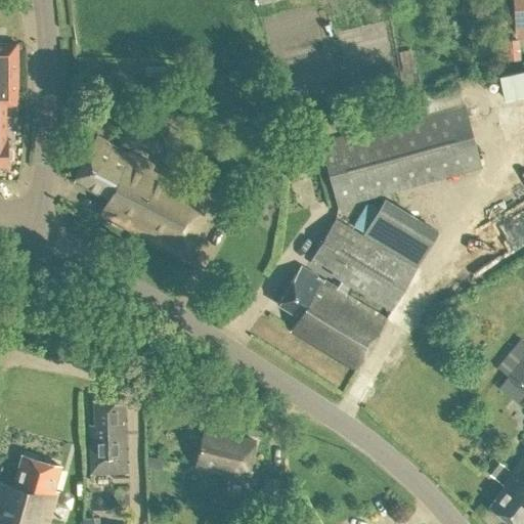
[(523,26),(523,0),(514,0),(517,27),(523,26)]
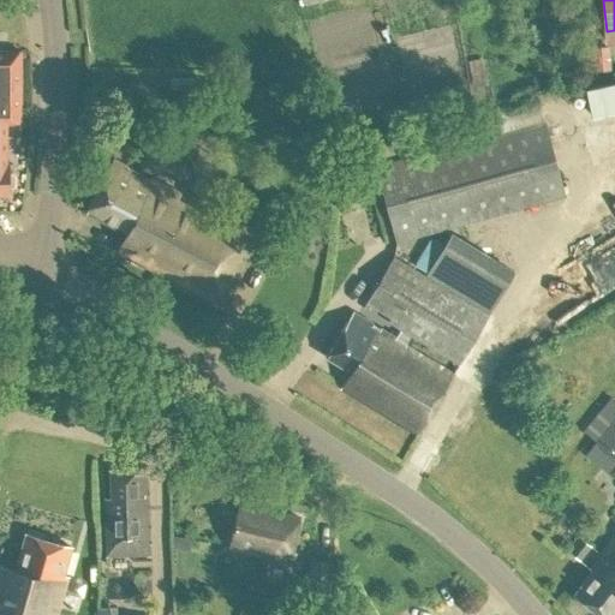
[(597,33),(596,16),(585,16),(586,34),(597,33)]
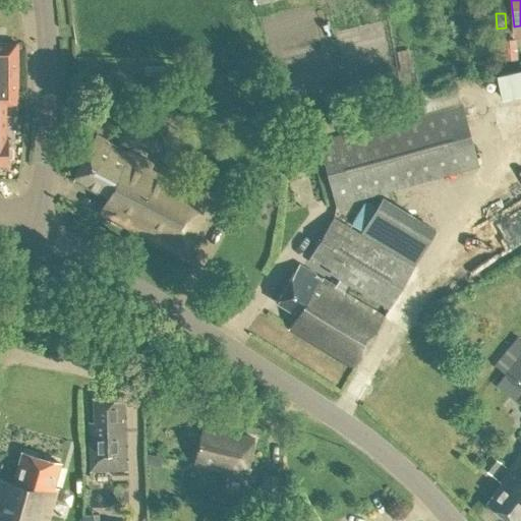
[(0,164),(7,164),(7,139),(5,139),(4,104),(17,103),(16,44),(0,43),(0,164)]
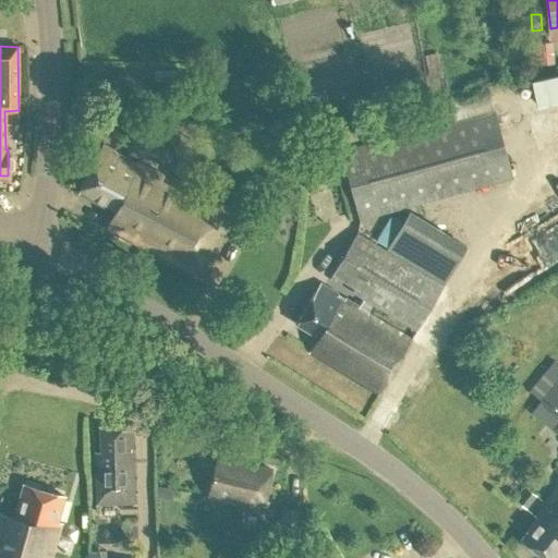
[(425,55),(428,81),(443,80),(437,53),(425,55)]
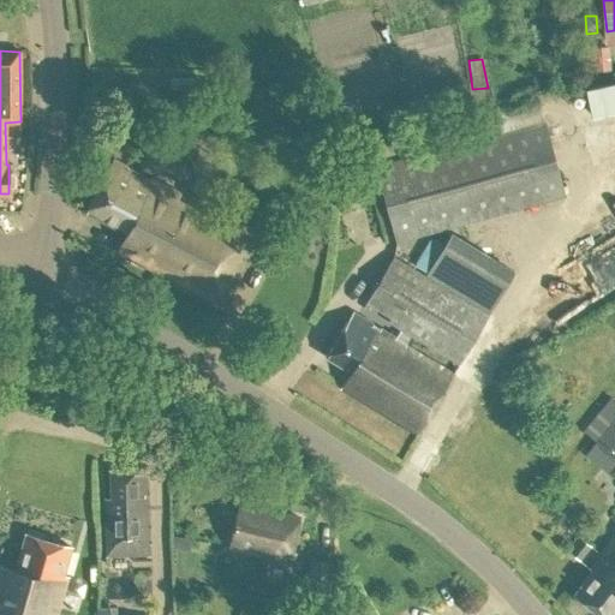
[(544,119),(537,94),(435,121),(441,147),(544,119)]
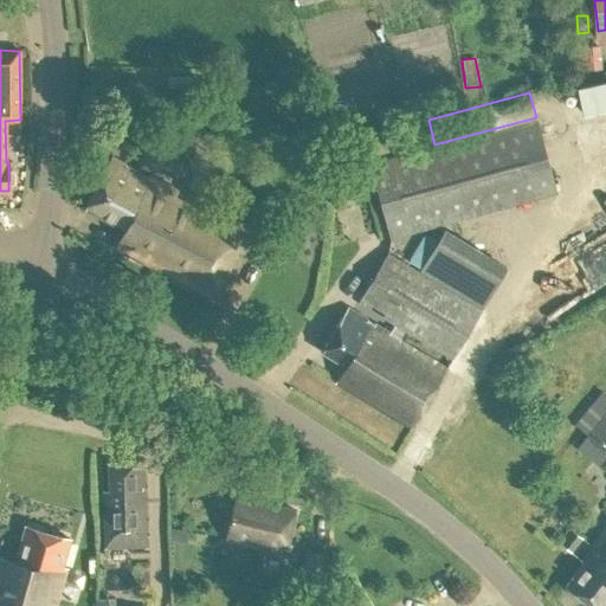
[(535,118),(369,163),(391,238),(555,192),(535,118)]
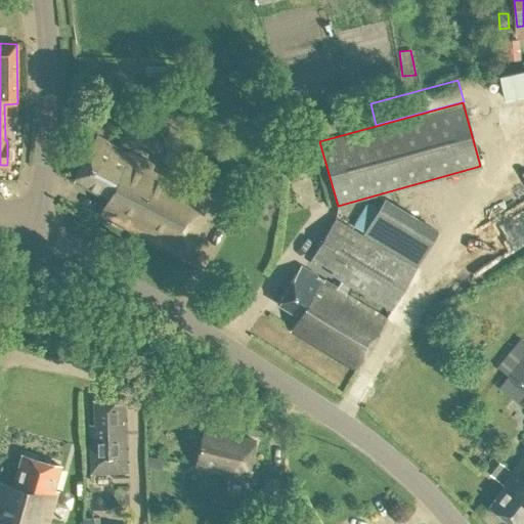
[(314,123),(318,134),(343,127),(343,129),(370,121),(365,106),(333,116),(334,118),(314,123)]
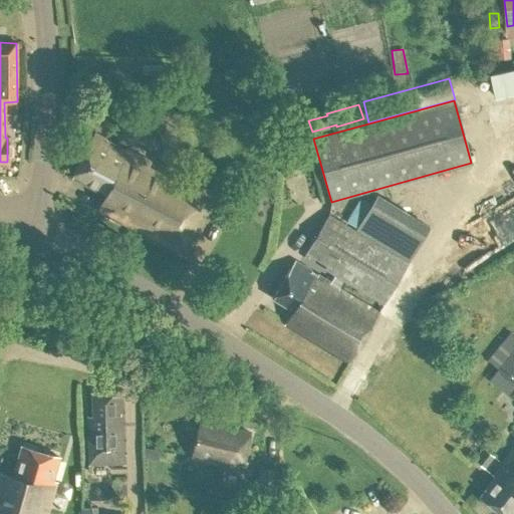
[(133,112),(120,135),(154,152),(166,130),(133,112)]
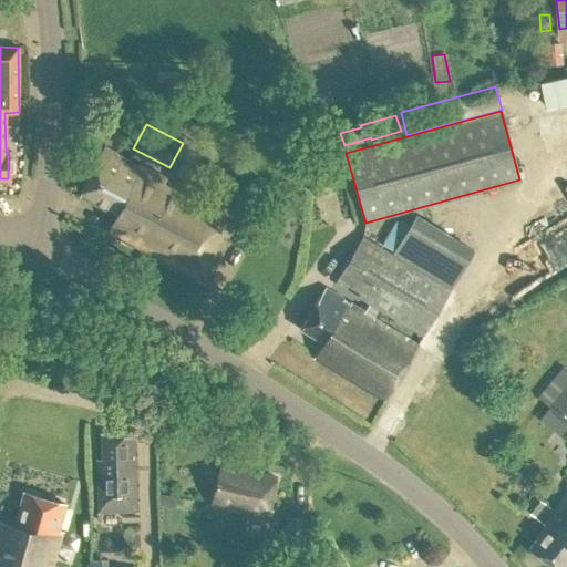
[(165,179),(103,147),(79,195),(116,214),(107,232),(197,279),(230,214),(177,186),(174,194),(161,187),(165,179)]
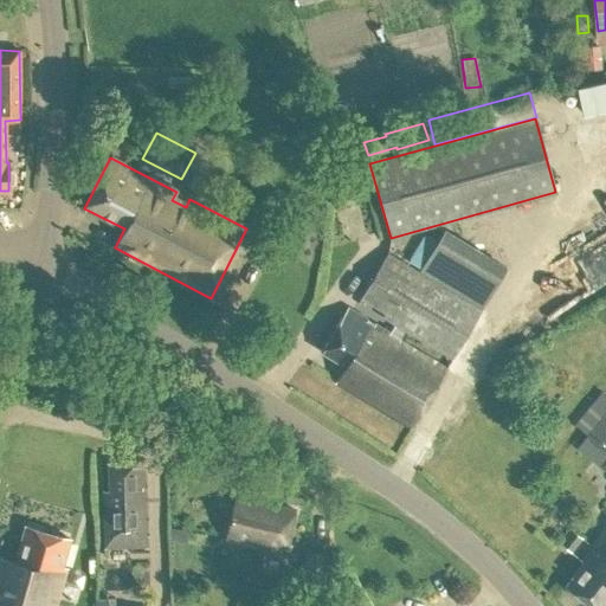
[(481,309),(387,253),(362,298),(385,311),(382,316),(394,323),(389,333),(347,307),(322,349),(346,363),(335,382),(411,427),(446,367),(397,337),(401,329),(451,359),(481,309)]
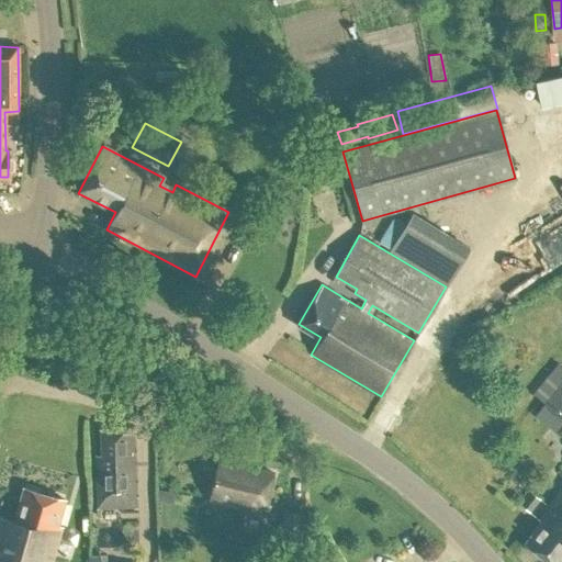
[(87,313),(74,304),(68,312),(81,321),(87,313)]
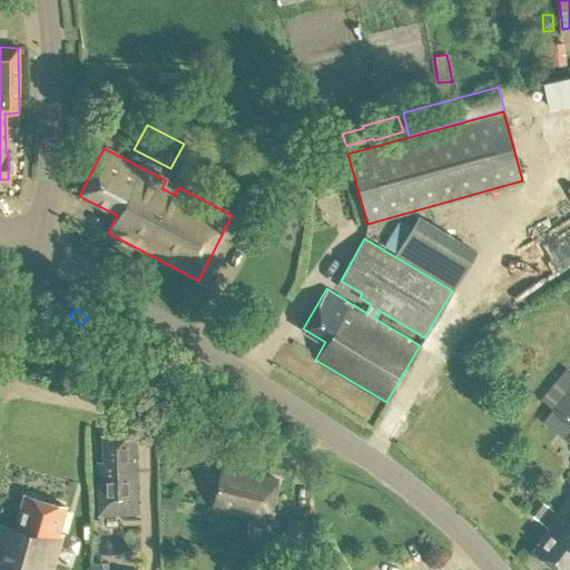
[(568,432),(569,429),(569,361),(544,395),(557,404),(547,416),(568,432)]
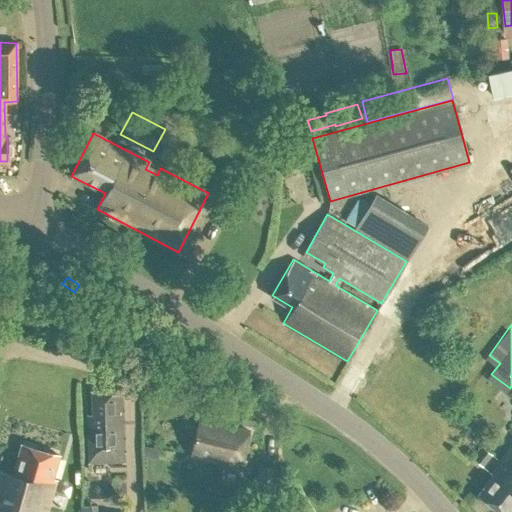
[(120,389),(91,390),(92,414),(86,415),(88,463),(123,462),(120,389)]
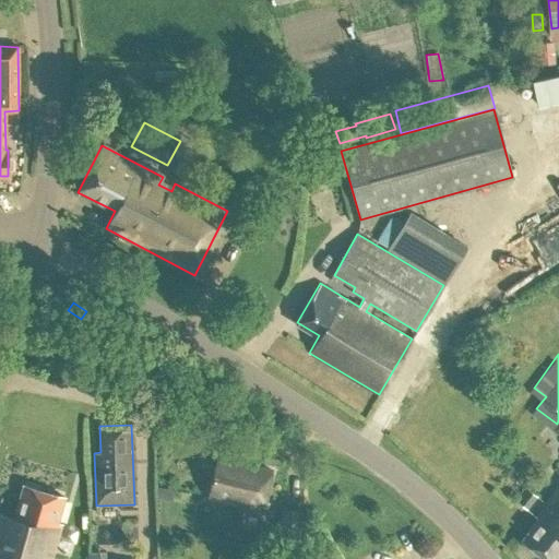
[(230,464),(216,461),(207,498),(262,510),(272,470),(232,461),(230,464)]
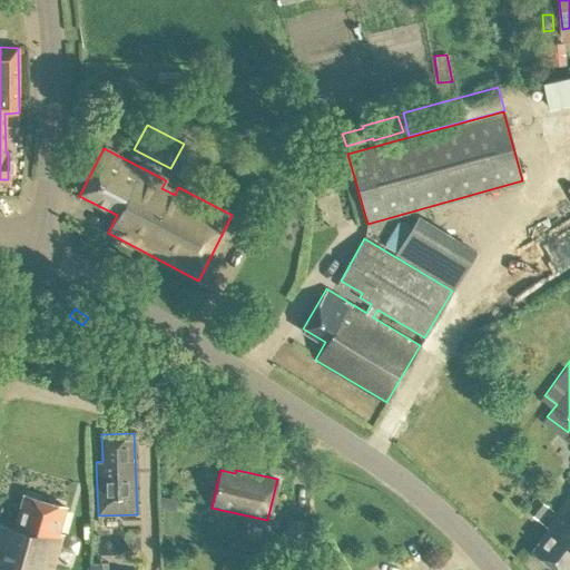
[(549,529),(531,550),(556,569),(569,569),(569,493),(544,526),(549,529)]
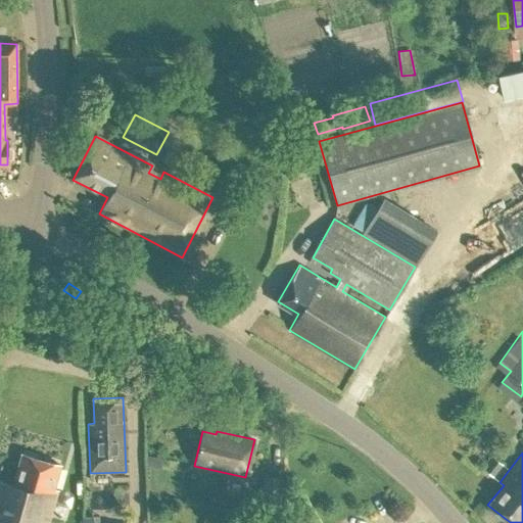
[(60,465),(21,454),(13,483),(0,479),(0,522),(48,522),(58,490),(53,488),(60,465)]
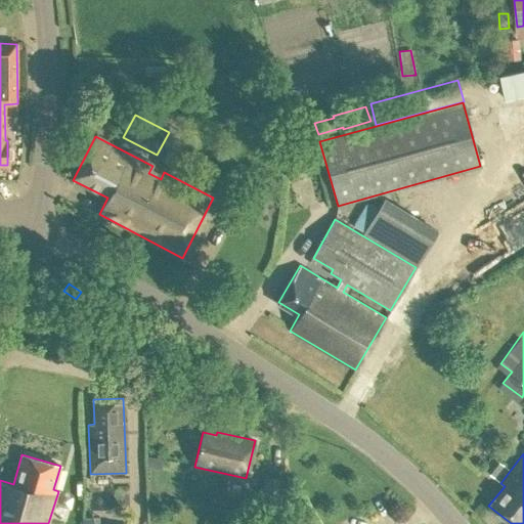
[(501,464),(494,457),(484,470),(491,476),(501,464)]
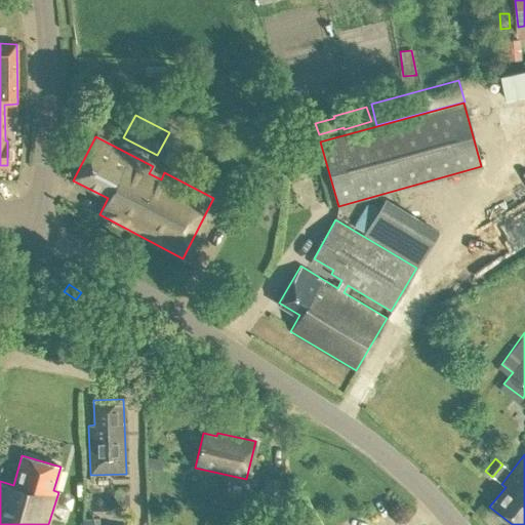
[(282,478),(265,477),(264,510),(282,510),(282,478)]
